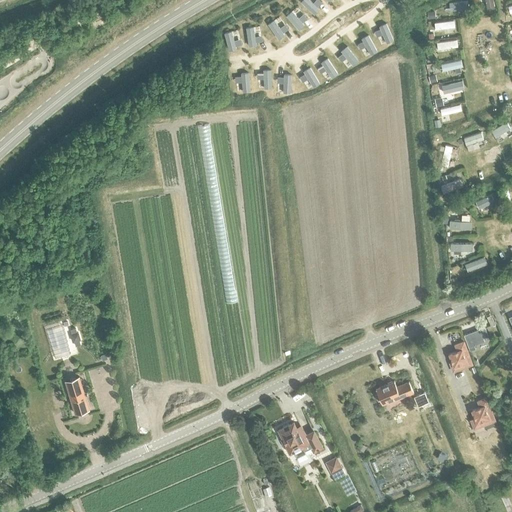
[(299,0),(313,14),(319,8),(311,0),(299,0)]
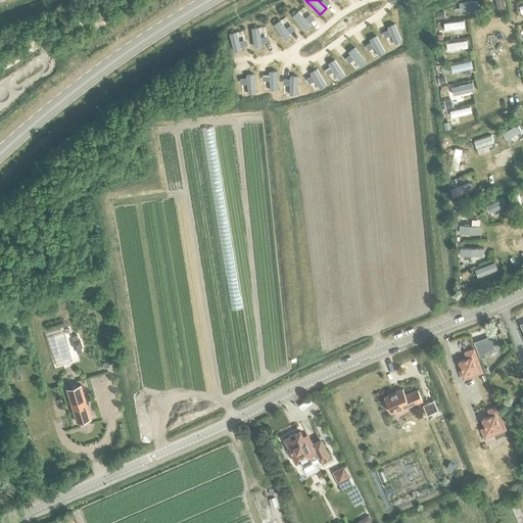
[(477,0),(475,0),(459,2),(460,9),(472,8),(472,9),(475,9),(475,7),(478,7),(477,0)]
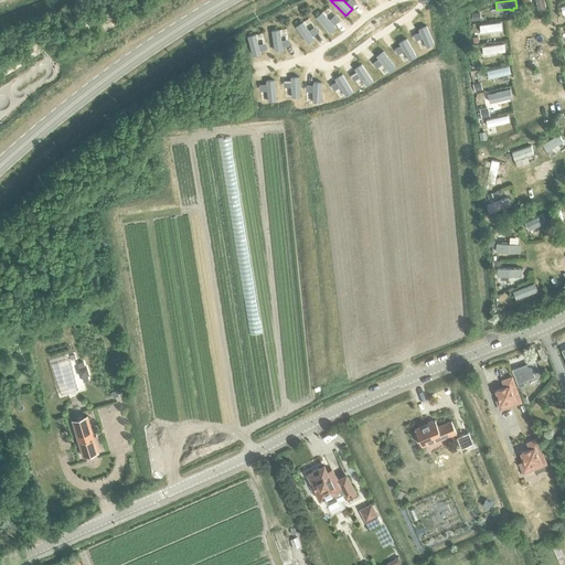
[(315,16),(328,32),(336,25),(322,9),(315,16)]
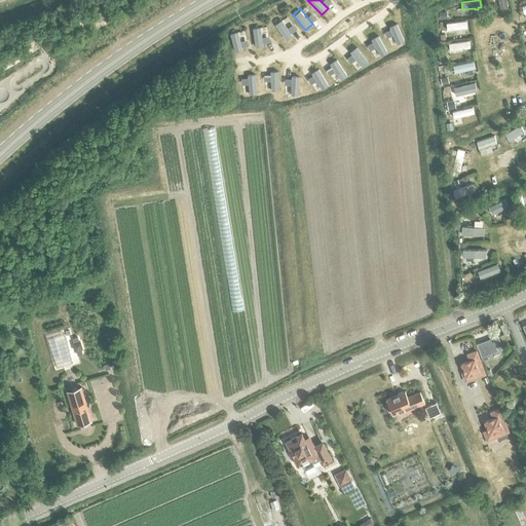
[(273,23),(285,39),(292,34),(280,19),(273,23)]
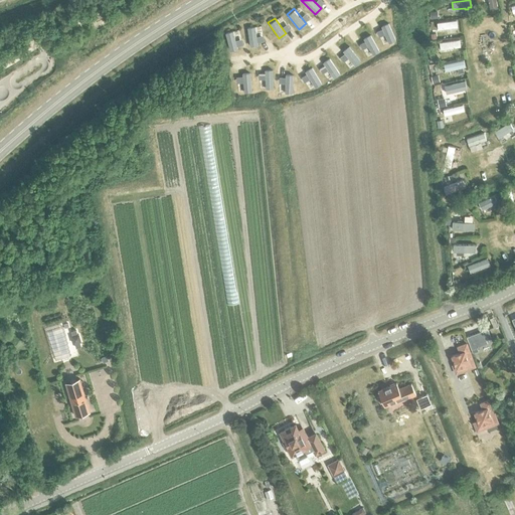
[(456,19),(437,22),(438,29),(457,27),(456,19)]
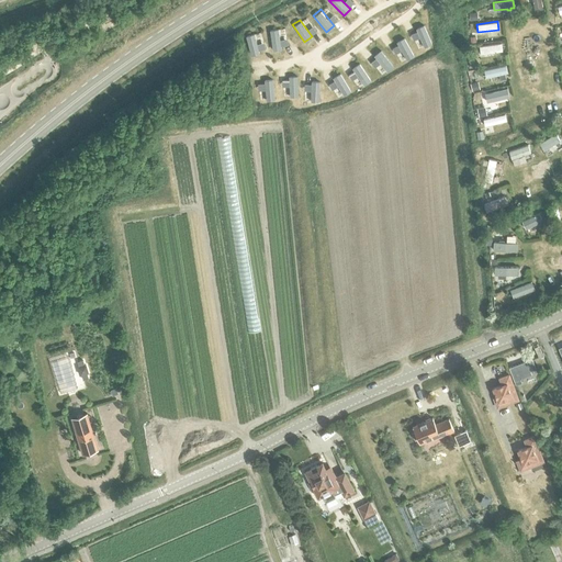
[(415,26),(424,47),(433,43),(424,22),(415,26)]
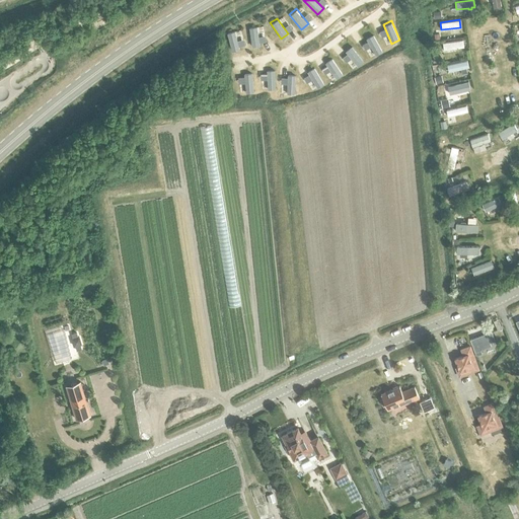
[(247,26),(249,46),(260,45),(257,25),(247,26)]
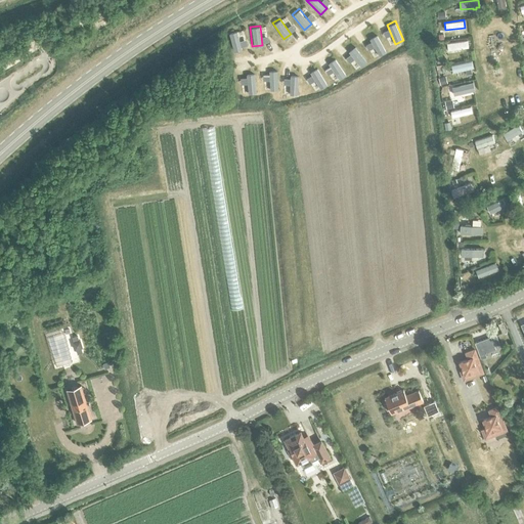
[(226,34),(232,52),(243,48),(236,30),(226,34)]
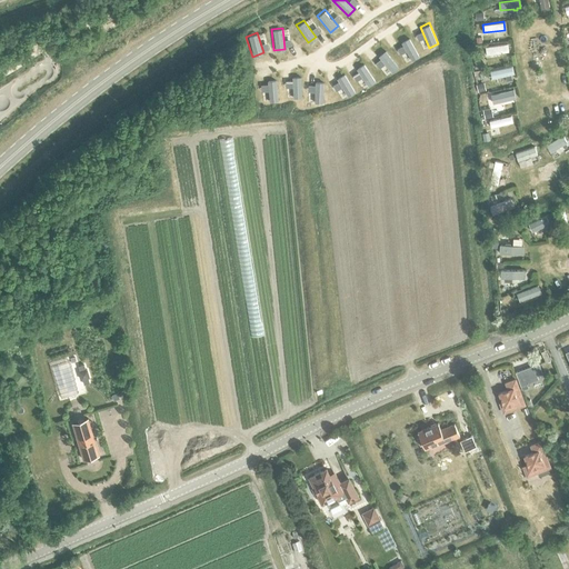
[(401,39),(411,59),(419,56),(409,36),(401,39)]
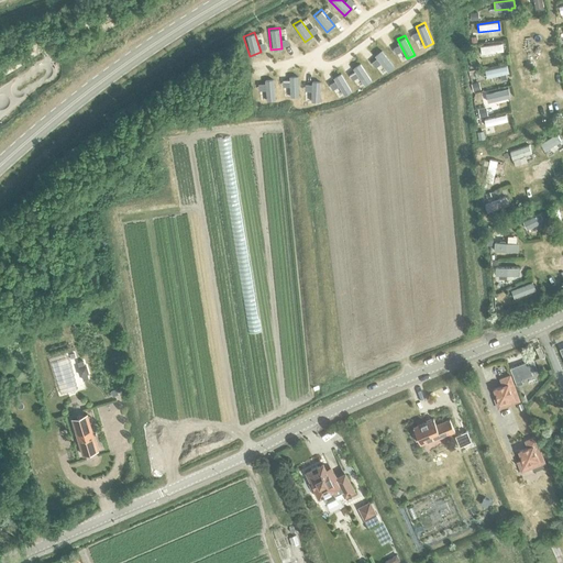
[(501,42),(479,45),(481,54),(503,51),(501,42)]
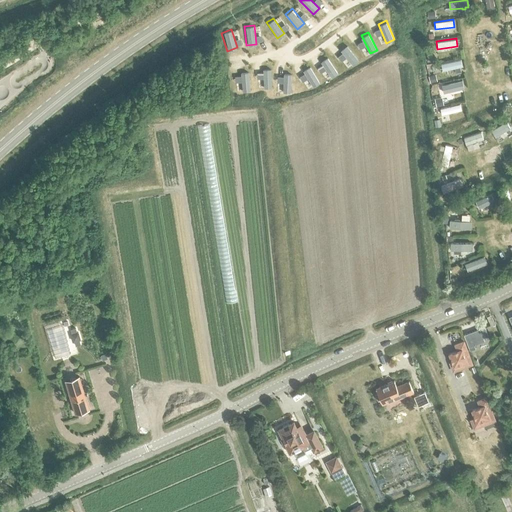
[(340,49),(351,64),(358,59),(347,44),(340,49)]
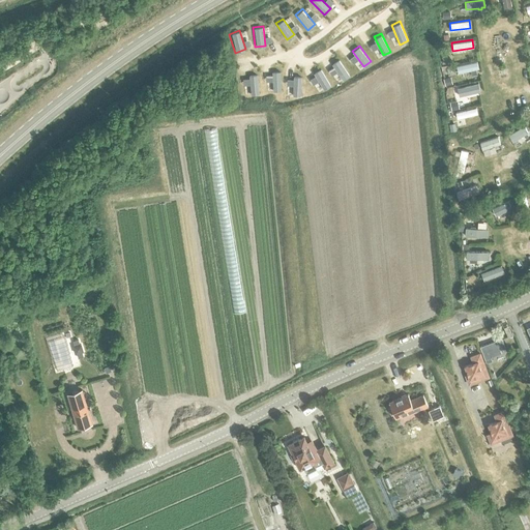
[(443,57),(442,57),(443,64),(450,63),(449,56),(443,57)]
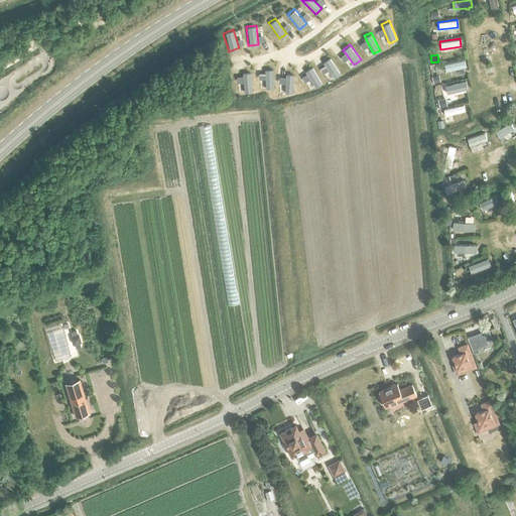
[(323,60),(334,78),(341,73),(330,56),(323,60)]
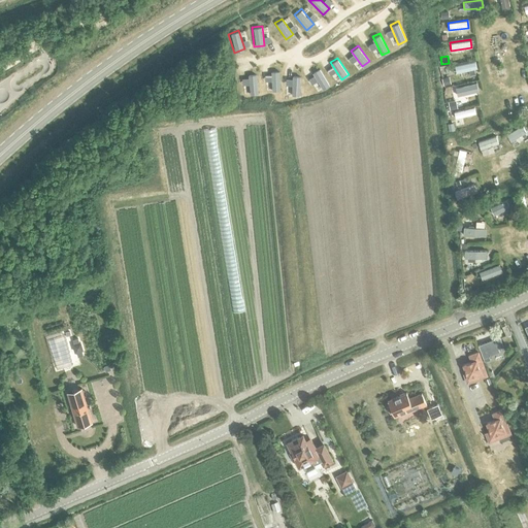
[(474,61),(454,65),(456,72),(468,69),(469,74),(474,72),(473,68),(476,68),(474,61)]
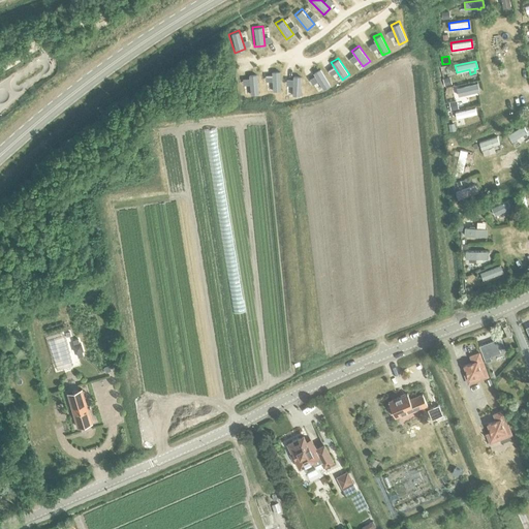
[(311,71),(322,89),(330,85),(319,67),(311,71)]
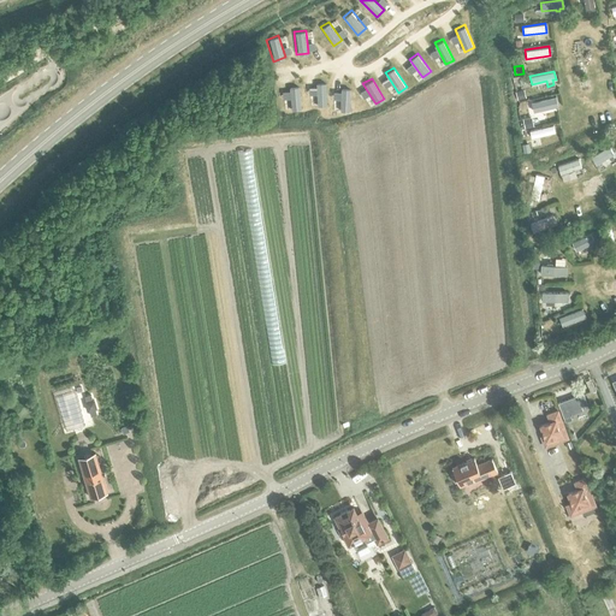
[(315,82),(317,105),(326,105),(326,82),(315,82)]
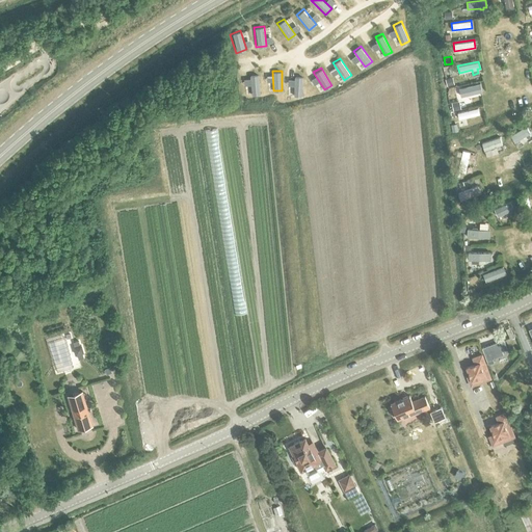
[(249,74),(250,95),(260,94),(259,73),(249,74)]
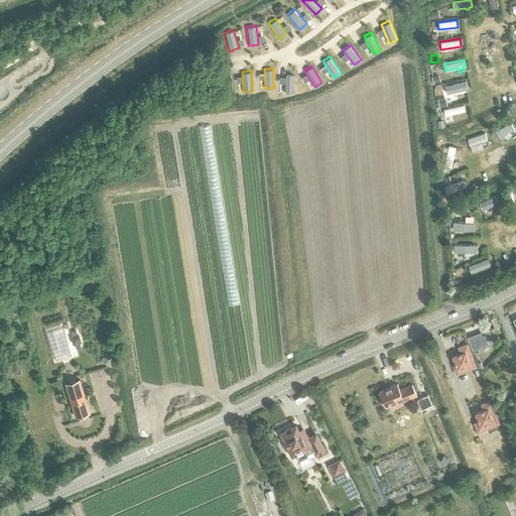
[(286,73),(284,93),(293,94),(294,73),(286,73)]
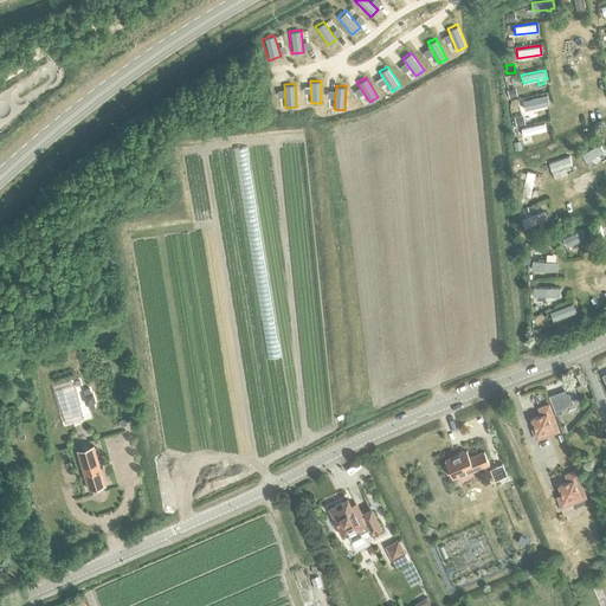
[(540,96),(517,101),(520,109),(528,107),(529,110),(534,109),(533,105),(541,103),(540,96)]
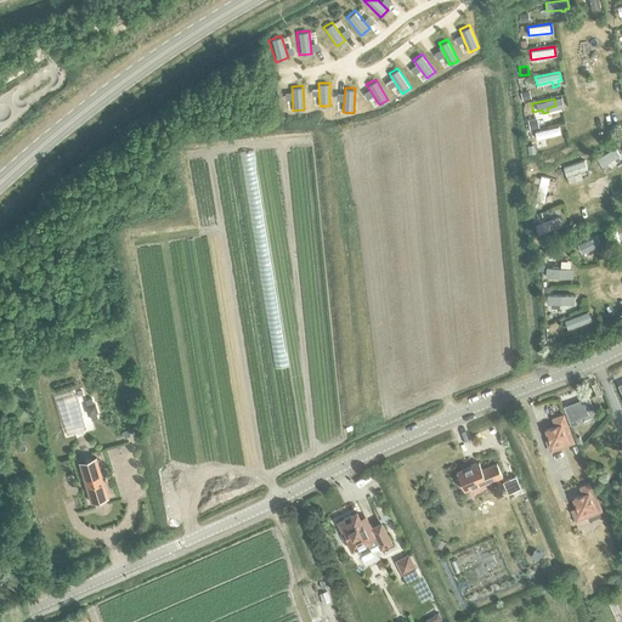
[(560,133),(559,125),(532,131),(533,139),(560,133)]
